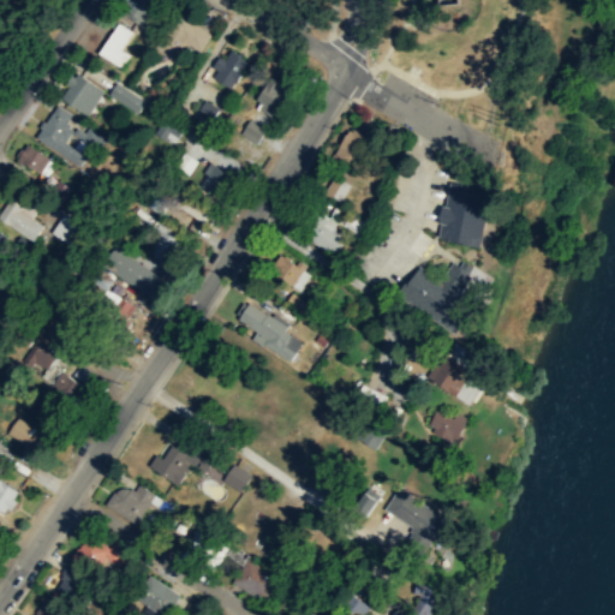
[(121,0),(117,6),(142,27),(162,1),(160,0),(121,0)]
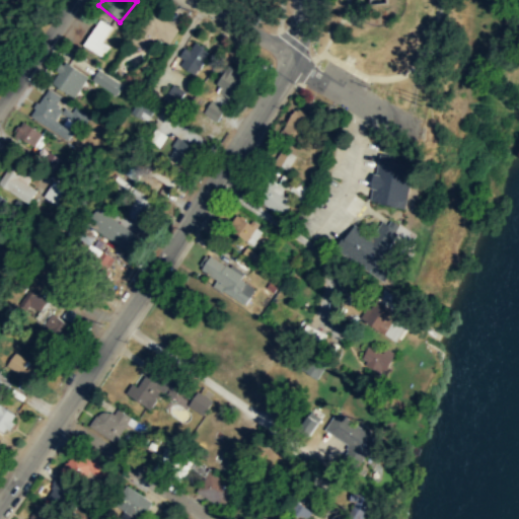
[(146,52),(154,36),(167,45),(177,27),(149,10),(130,42),(146,52)]
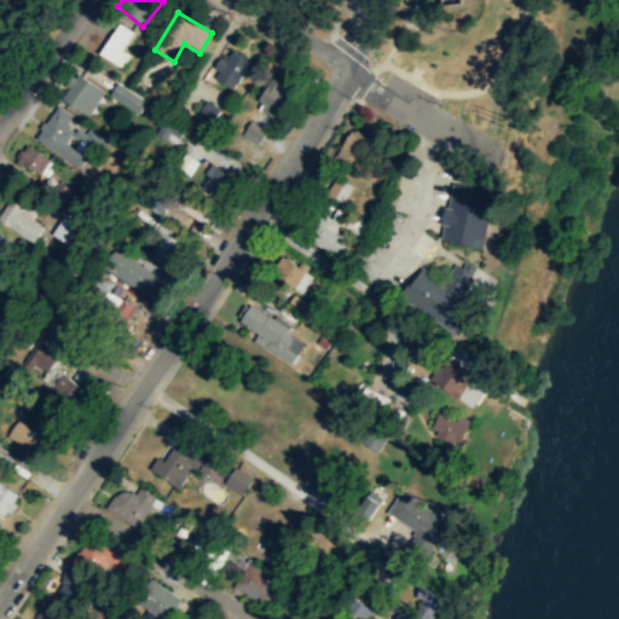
[(120,68),(129,53),(121,48),(132,32),(119,23),(98,53),(120,68)]
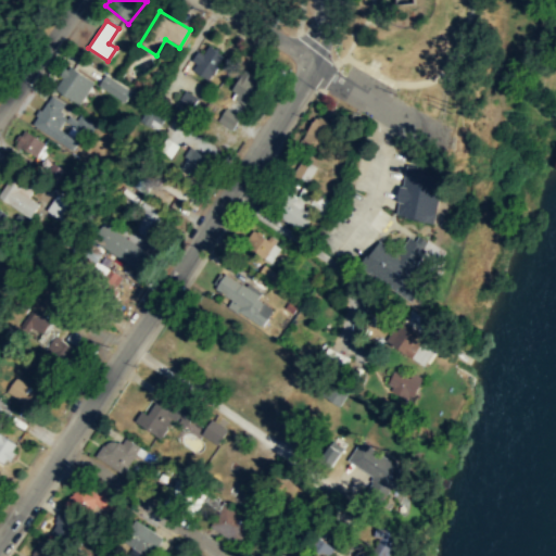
[(224,55),(205,41),(188,65),(206,79),(224,55)]
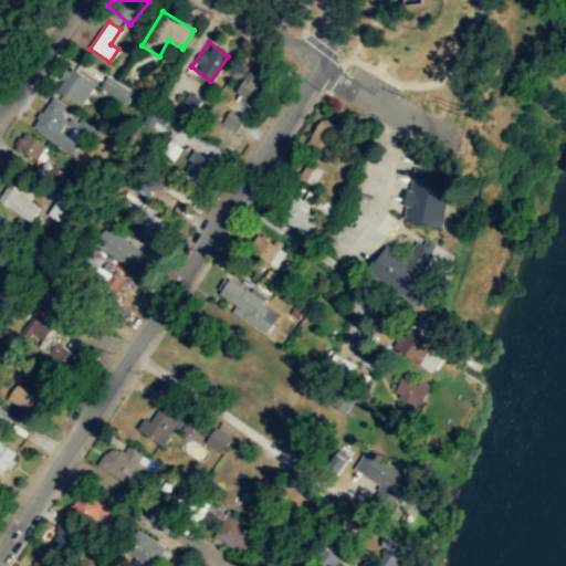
[(79,107),(95,85),(70,65),(53,88),(79,107)]
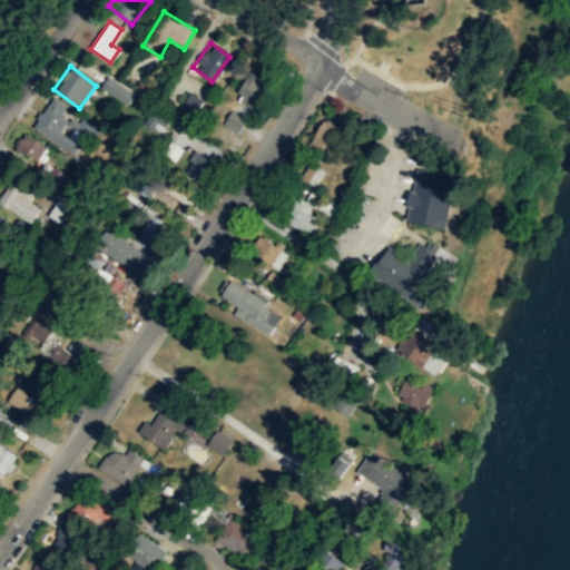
[(234,97),(253,107),(268,86),(251,71),(234,97)]
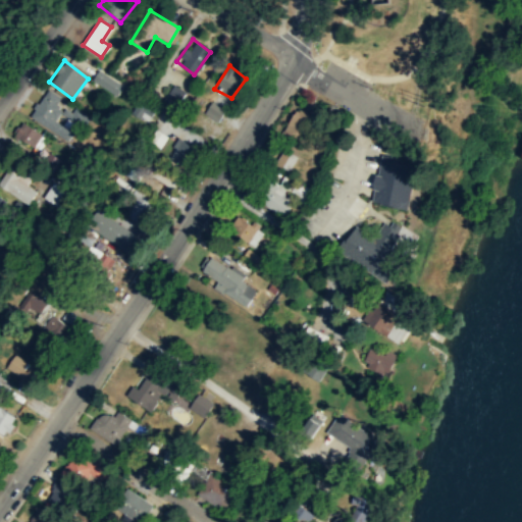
[(123,86),(99,69),(92,81),(116,96),(123,86)]
